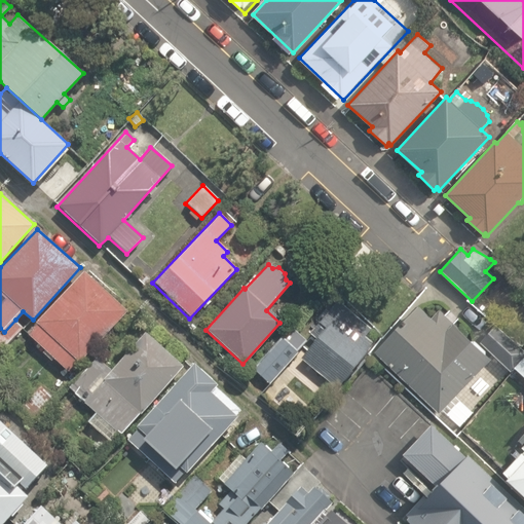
[(84,269),(36,321),(37,323),(27,333),(67,370),(76,360),(79,362),(127,310),(84,269)]
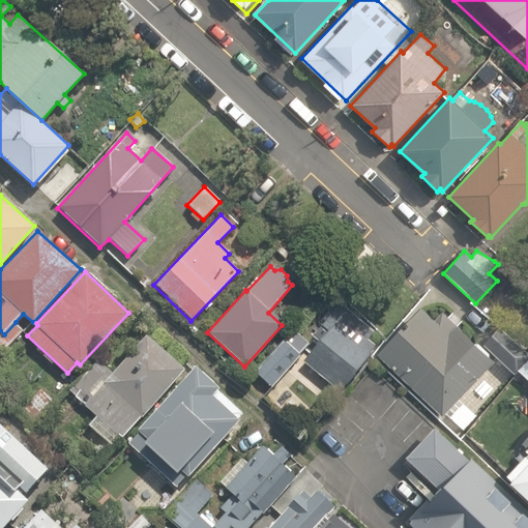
[(340,391),(376,346),(368,339),(374,331),(339,302),(311,335),(319,342),(302,361),(315,372),(311,376),(322,385),(326,380),(340,391)]
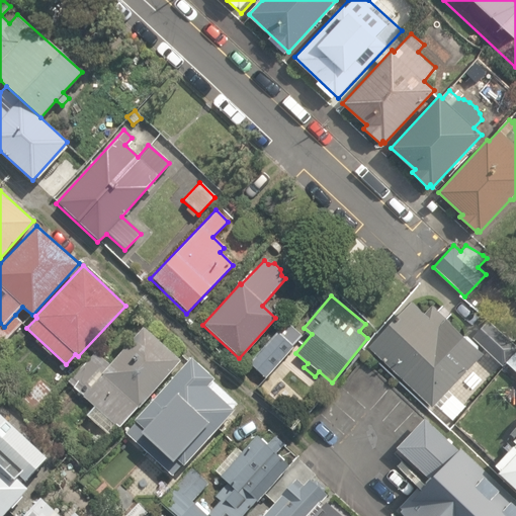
[(424,312),(413,302),(369,346),(433,408),(484,353),(479,349),(478,344),(467,335),(462,335),(445,319),(451,312),(442,304),(437,309),(431,305),(424,312)]
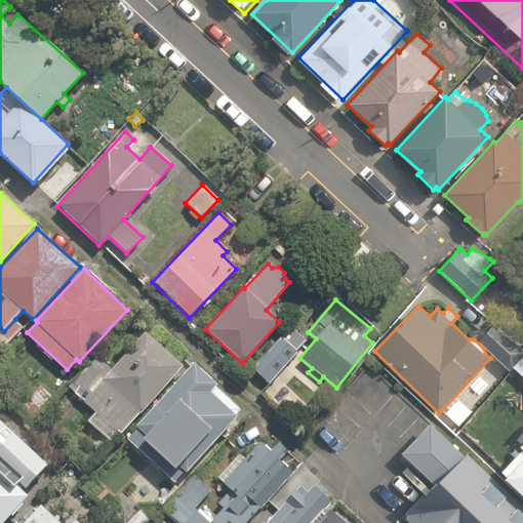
[(4,331),(0,327),(0,349),(22,326),(15,319),(4,331)]
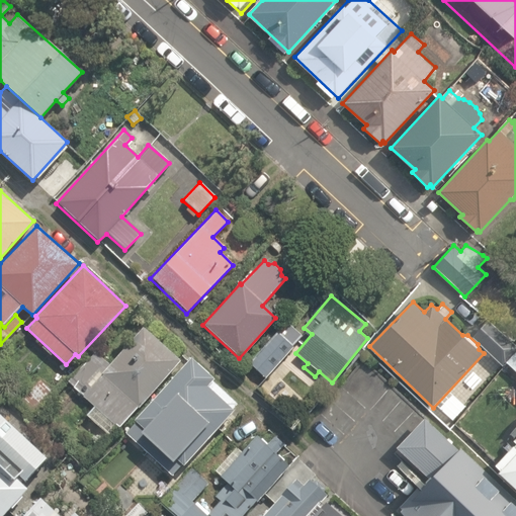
[(485,322),(471,336),(488,351),(502,336),(485,322)]
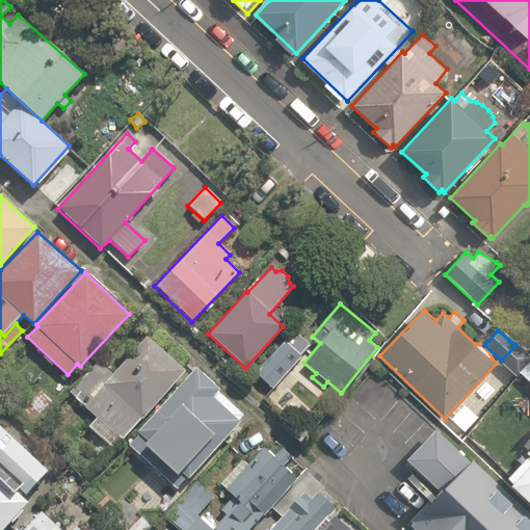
[(147,336),(112,372),(98,360),(69,391),(84,404),(84,406),(97,417),(88,425),(112,447),(121,438),(123,439),(140,418),(141,419),(185,370),(147,336)]
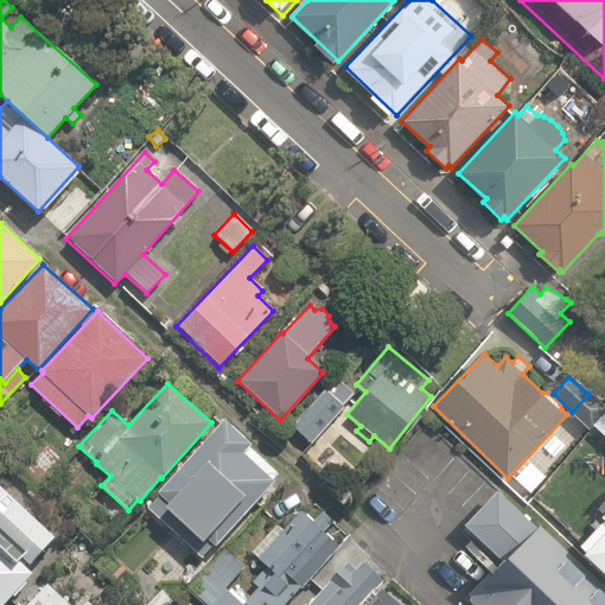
[(290,426),(310,444),(343,407),(323,389),(290,426)]
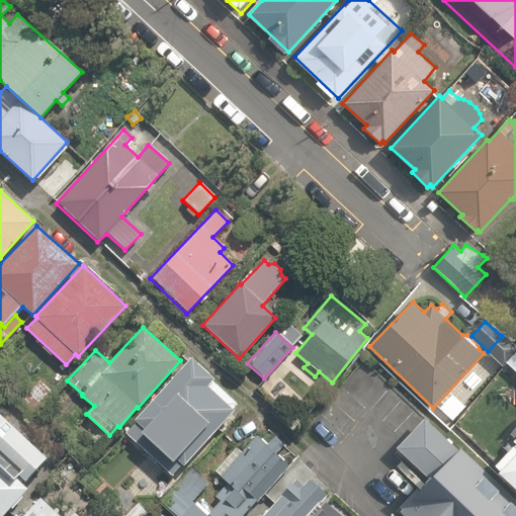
[(515,349),(505,361),(515,370),(515,349)]
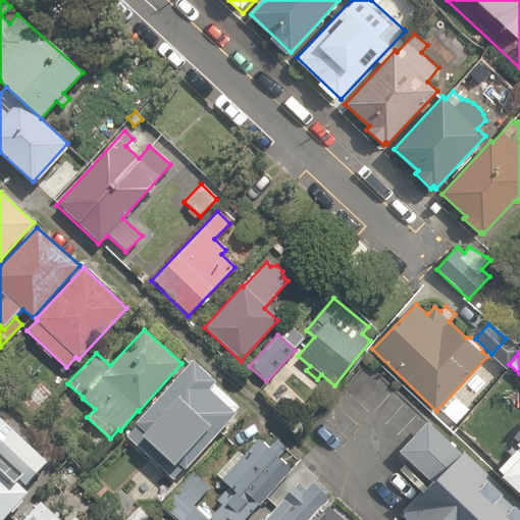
[(236,413),(234,411),(239,406),(214,383),(216,381),(192,360),(135,423),(137,425),(126,435),(172,478),(183,467),(185,469),(236,413)]
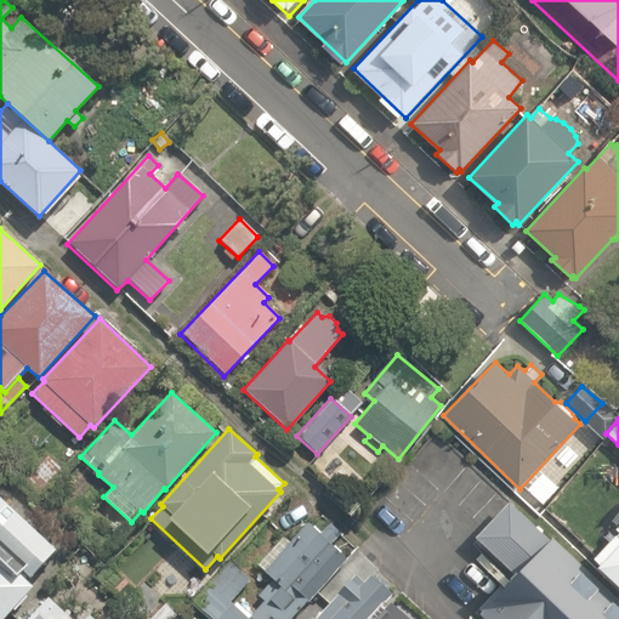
[(0,618),(1,618),(33,584),(28,579),(56,549),(0,497),(0,618)]
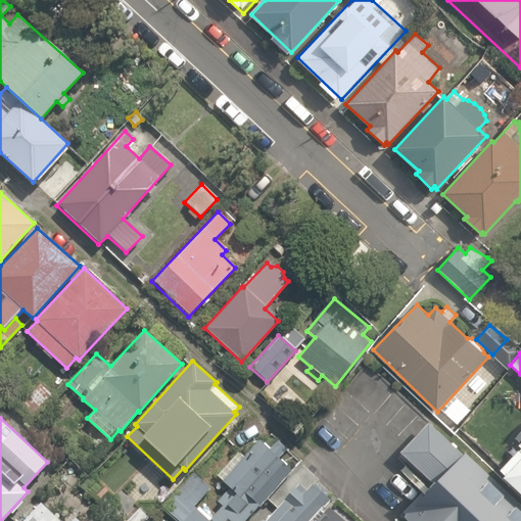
[(409,520),(520,520),(520,503),(467,452),(464,454),(430,421),(401,452),(433,481),(406,509),(404,510),(407,513),(404,515),(409,520)]
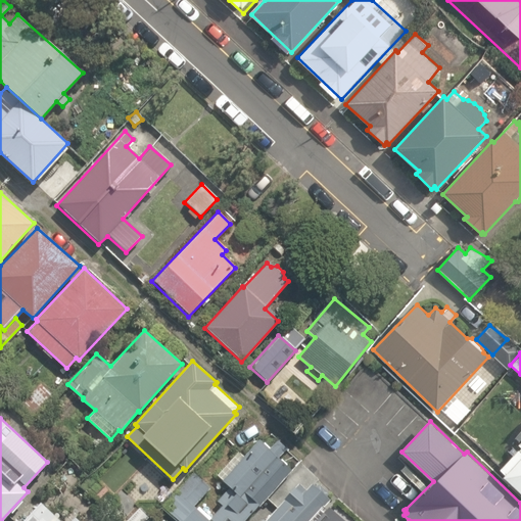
[(259,506),(291,470),(278,457),(286,447),(277,438),(269,447),(258,438),(243,456),(238,450),(216,474),(229,486),(216,500),(221,504),(208,518),(193,505),(210,486),(193,471),(161,506),(179,520),(243,520),(258,505),(259,506)]
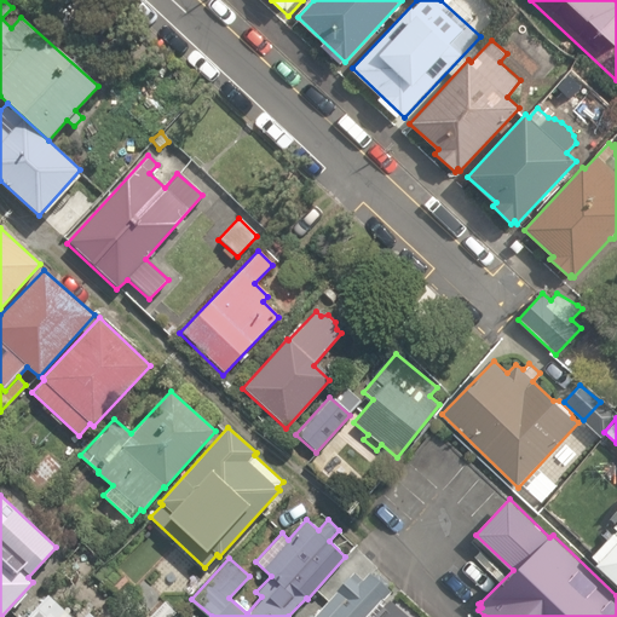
[(616,523),(615,526),(616,529),(616,530),(593,557),(600,563),(597,566),(616,584),(616,523)]
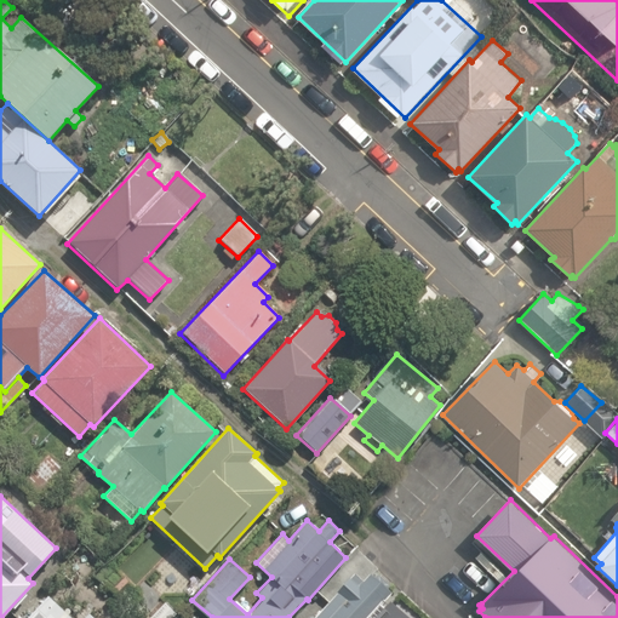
[(373,617),(387,605),(383,601),(392,593),(388,588),(390,585),(377,573),(375,576),(371,572),(362,581),(354,573),(312,617),(373,617)]
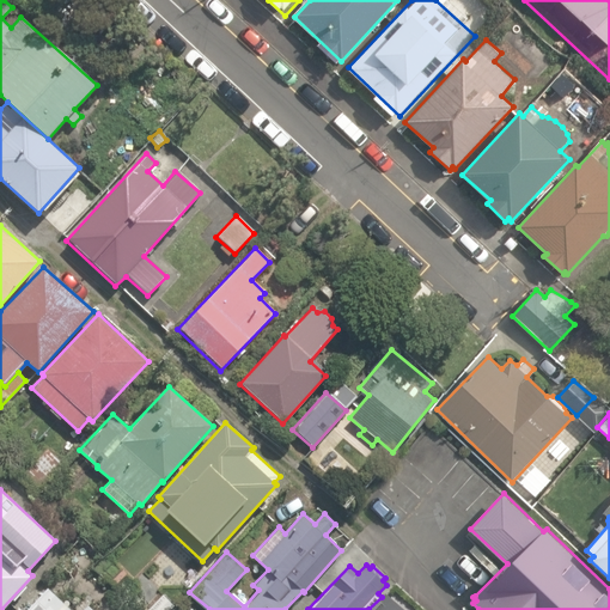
[(96,609),(86,601),(78,609),(75,609),(46,583),(19,609),(96,609)]
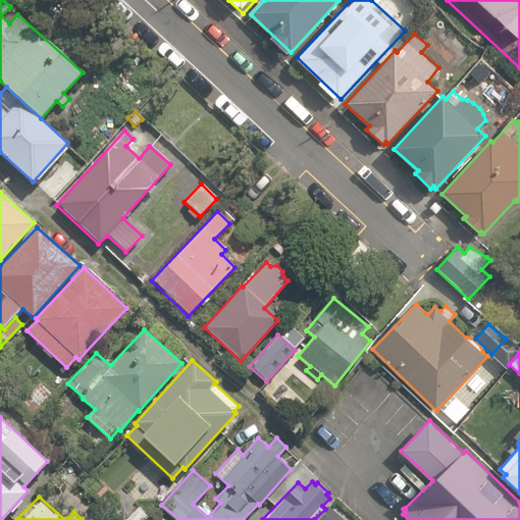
[(325,509),(314,519),(362,519),(336,497),(325,509)]
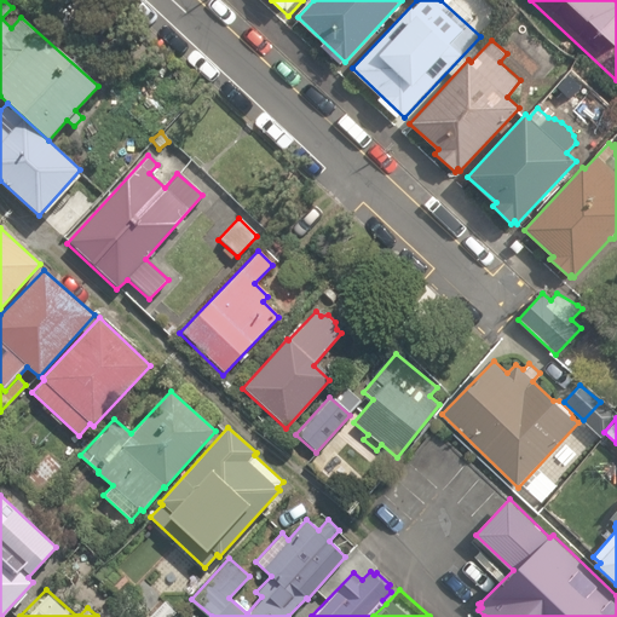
[(146,616),(169,616),(176,611),(163,599),(146,616)]
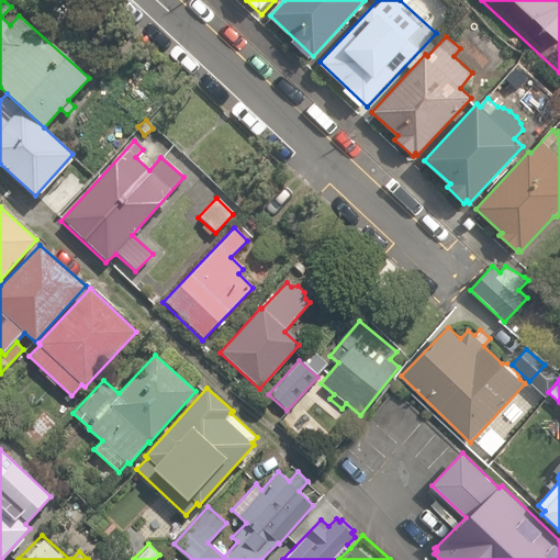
All buildings are outlined.
